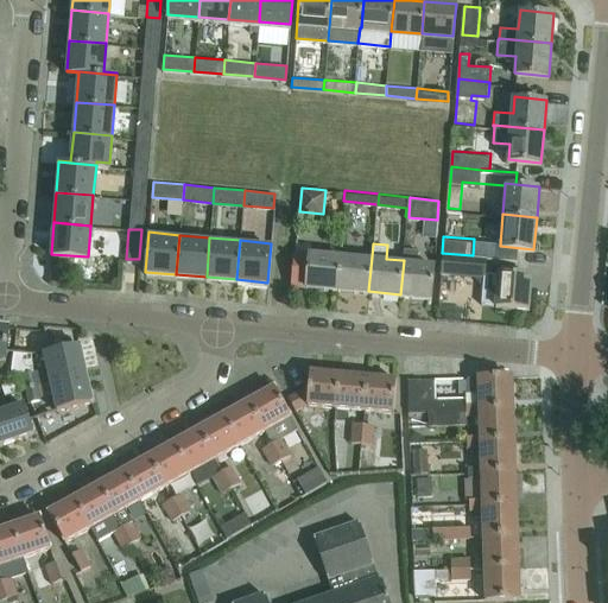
[(404,260),(400,294),(431,298),(434,264),(416,261),(417,248),(404,247),(403,260),(404,260)]
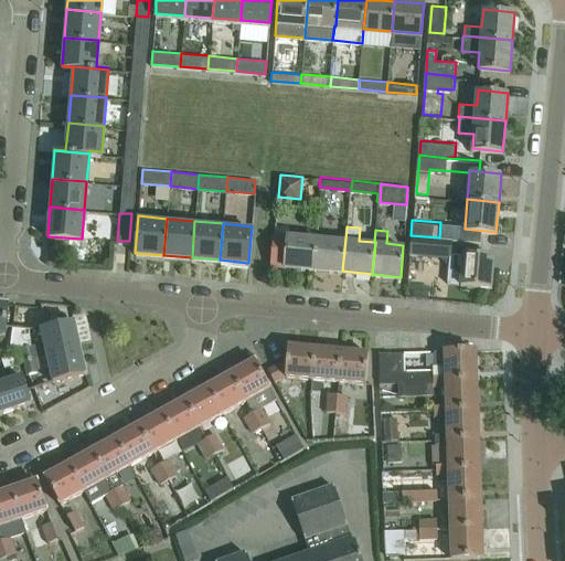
[(315,268),(318,236),(274,232),(270,264),(315,268)]
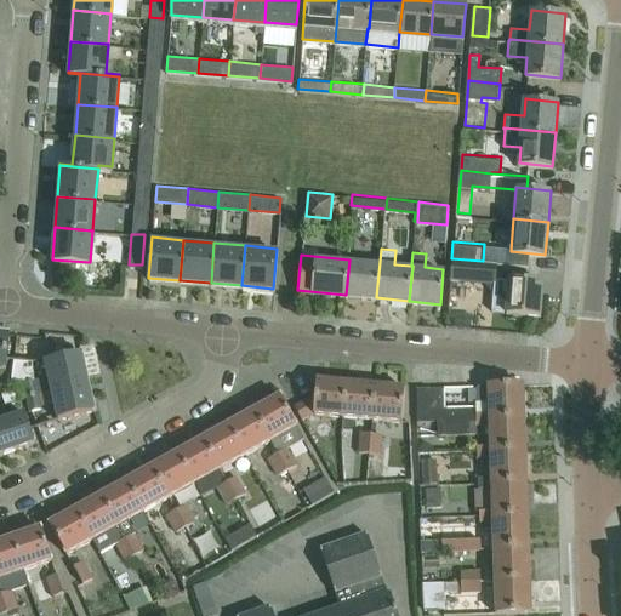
[(496,262),(483,261),(451,258),(449,278),(465,279),(465,275),(494,278),(494,277),(495,277),(496,262)]
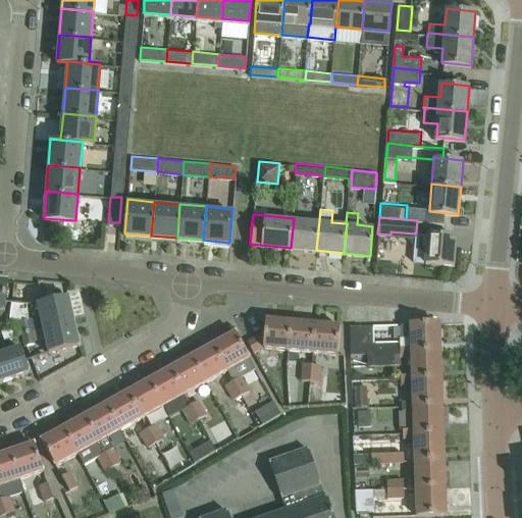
[(316,250),(319,220),(294,218),(291,248),(316,250)]
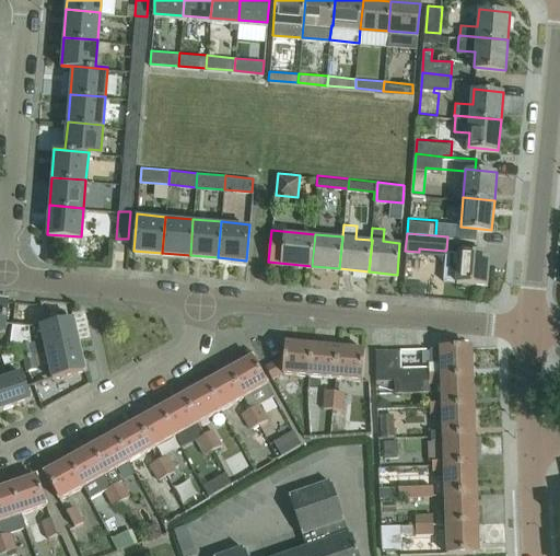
[(489,254),(446,250),(445,250),(445,251),(442,277),(456,279),(456,280),(487,284),(489,254)]
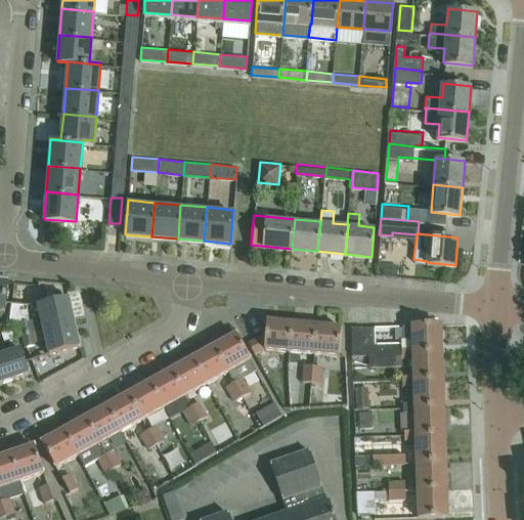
[(22,333),(74,320),(69,296),(38,303),(40,316),(28,318),(27,303),(10,301),(9,318),(18,319),(22,333)]
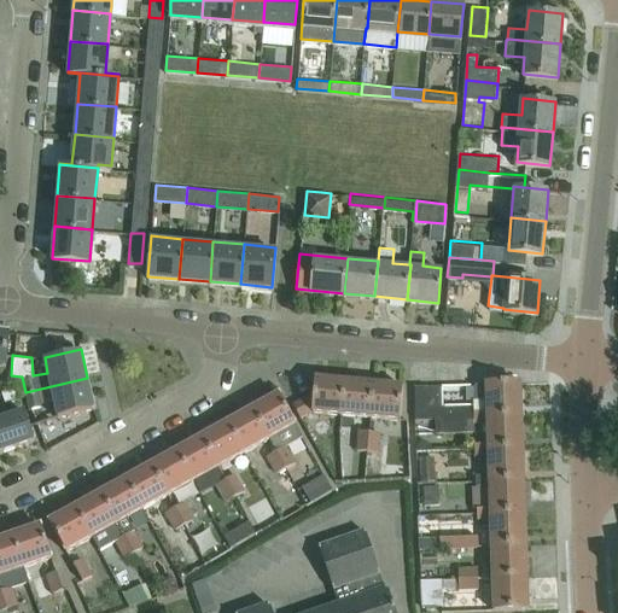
[(343,410),(345,378),(314,375),(313,391),(292,403),(298,414),(310,407),(343,410)]
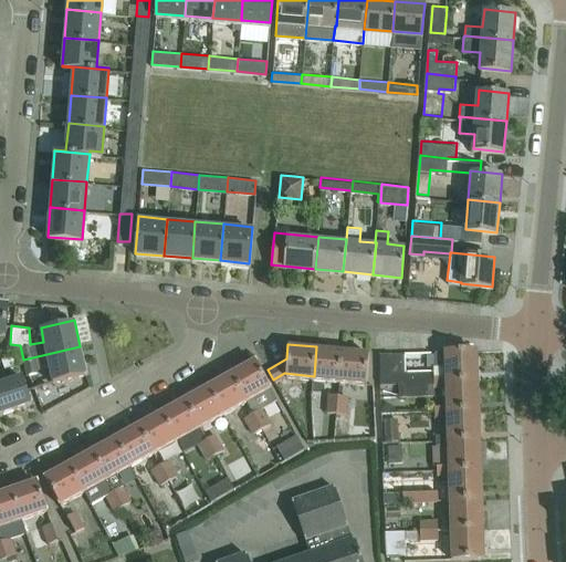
[(80,346),(23,360),(25,373),(38,370),(37,368),(49,366),(52,381),(86,373),(80,346)]
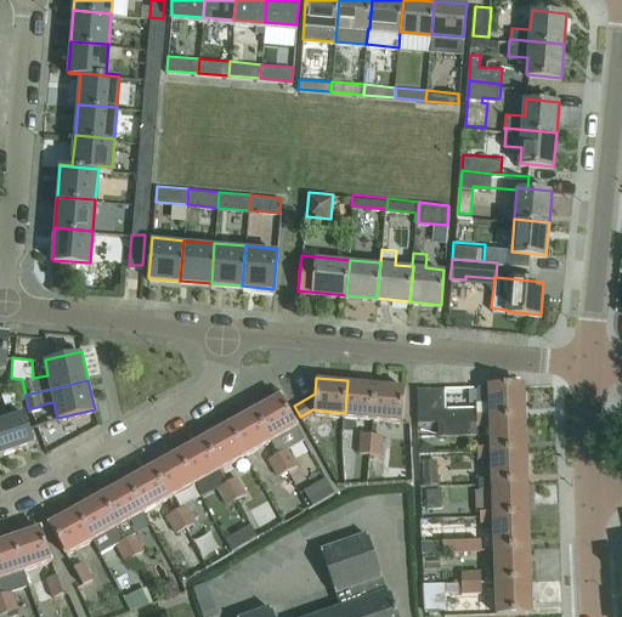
[(374,415),(378,384),(348,380),(345,413),(374,415)]
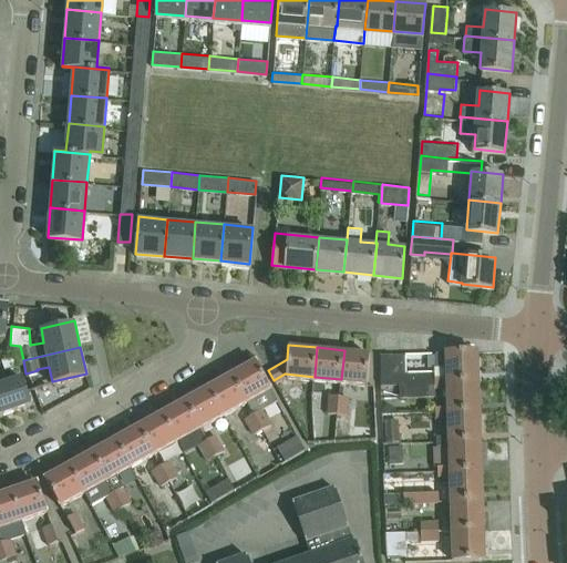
[(446,385),(478,384),(478,349),(445,351),(435,351),(436,366),(446,366),(446,375),(434,376),(434,368),(405,369),(404,351),(381,352),(381,381),(433,380),(433,385),(446,385)]
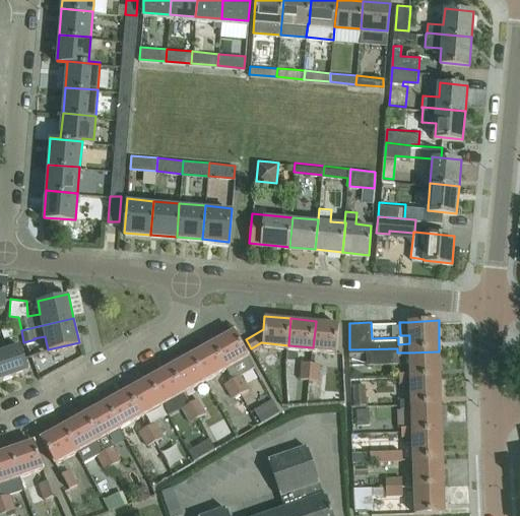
[(316,321),(313,347),(336,349),(338,323),(316,321)]
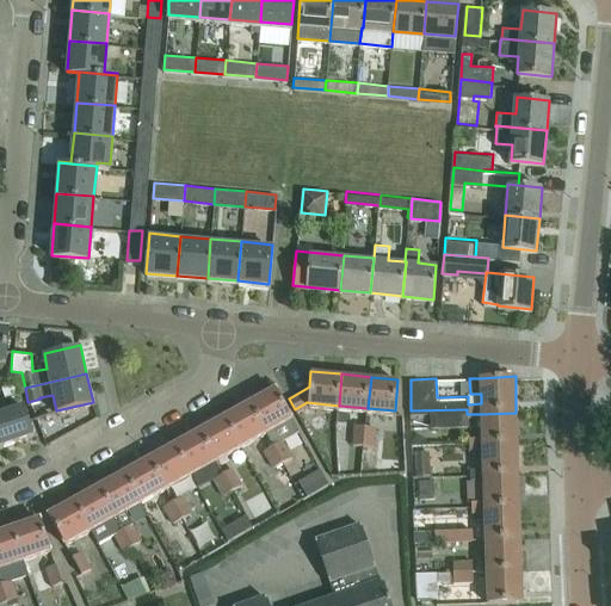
[(1,385),(5,395),(18,390),(14,381),(1,385)]
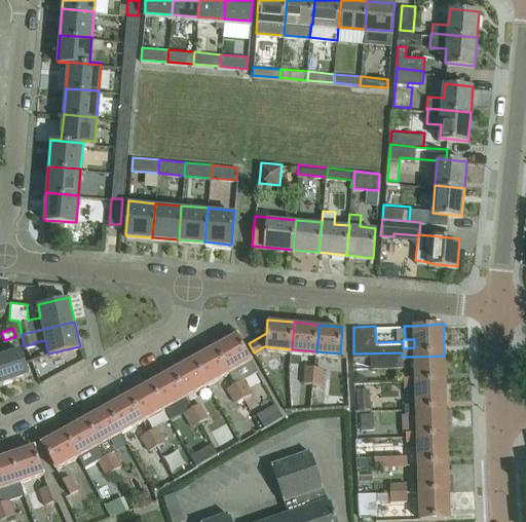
[(236,334),(215,345),(230,372),(235,381),(243,397),(251,393),(242,378),(257,370),(252,360),(247,351),(236,334)]
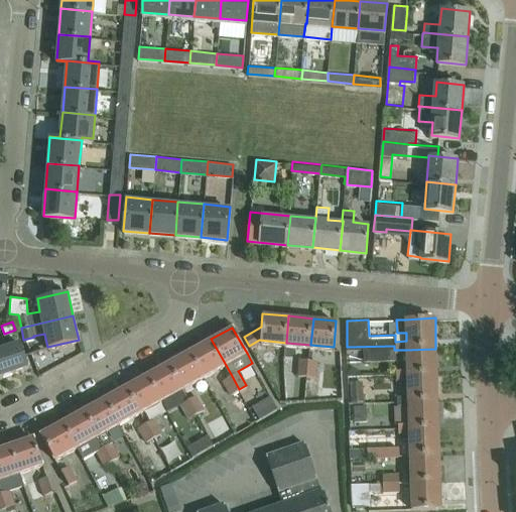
[(206,376),(226,365),(211,339),(190,351),(206,376)]
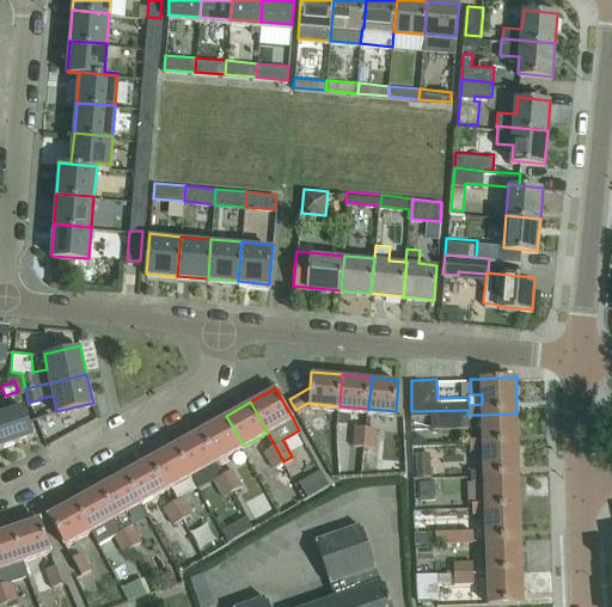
[(0,412),(0,445),(34,434),(23,404),(0,412)]
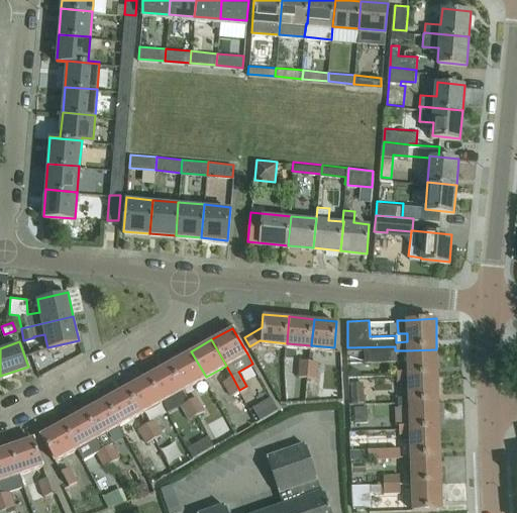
[(396,361),(395,350),(395,346),(347,347),(347,349),(363,348),(363,361),(396,361)]
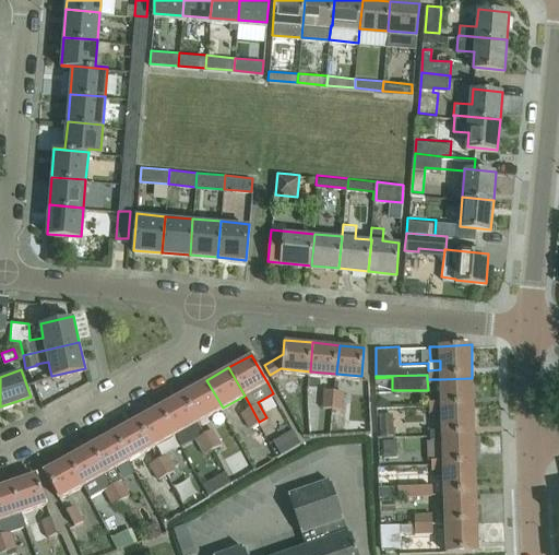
[(428,409),(441,409),(473,408),(472,378),(440,379),(440,399),(428,399),(428,409)]
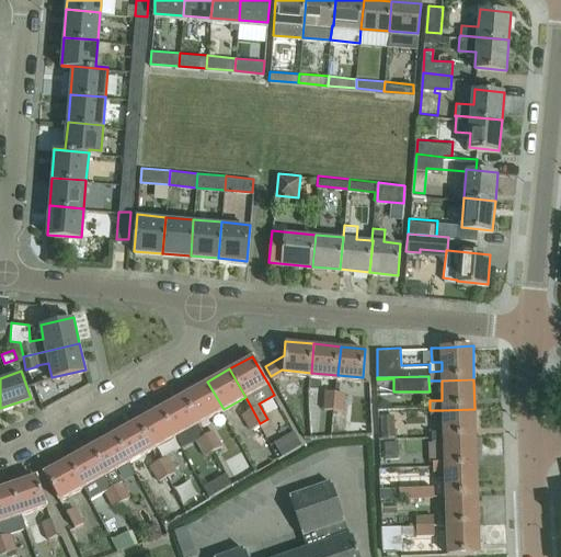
[(199,422),(224,409),(207,382),(184,394),(199,422)]
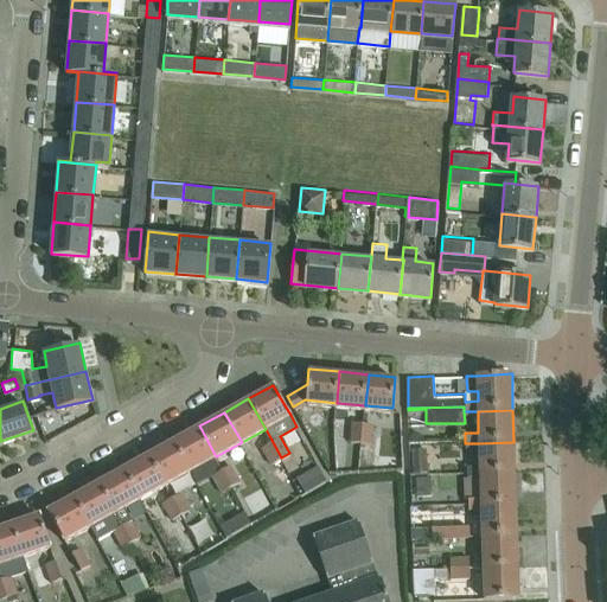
[(364,423),(364,420),(351,418),(349,440),(363,441),(363,440),(364,423)]
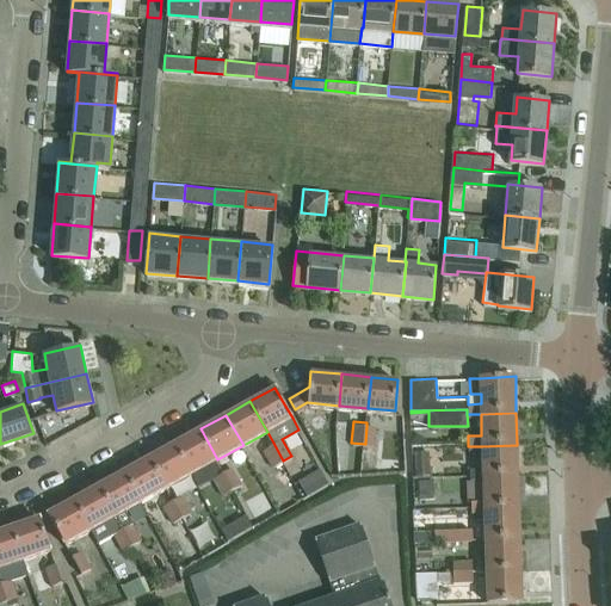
[(376,426),(366,426),(365,443),(375,444),(376,426)]
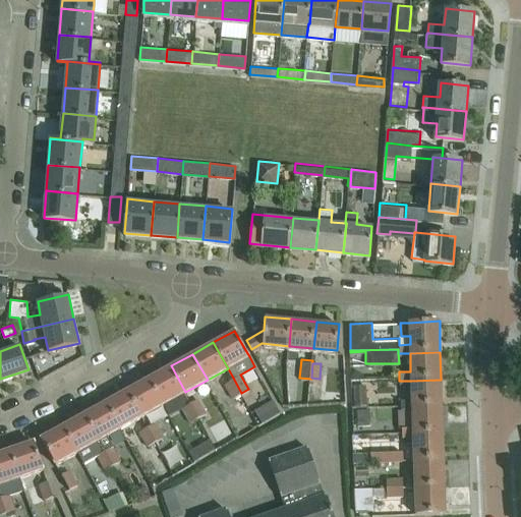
[(163,404),(185,392),(171,365),(149,379),(163,404)]
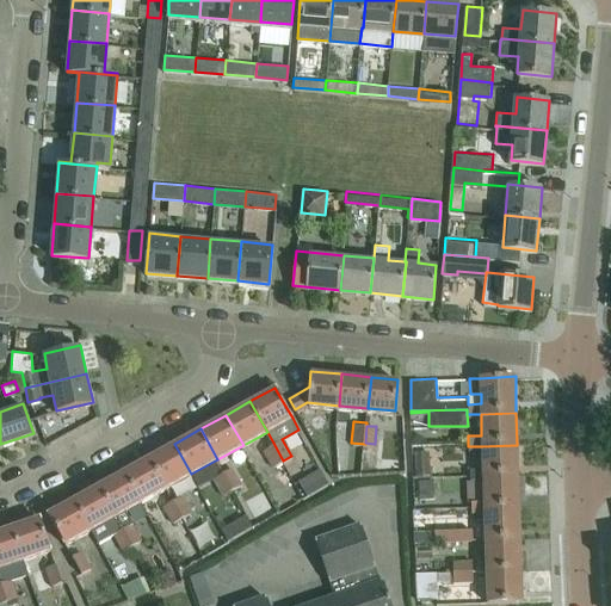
[(439,441),(411,443),(412,475),(420,475),(420,458),(440,457),(439,441)]
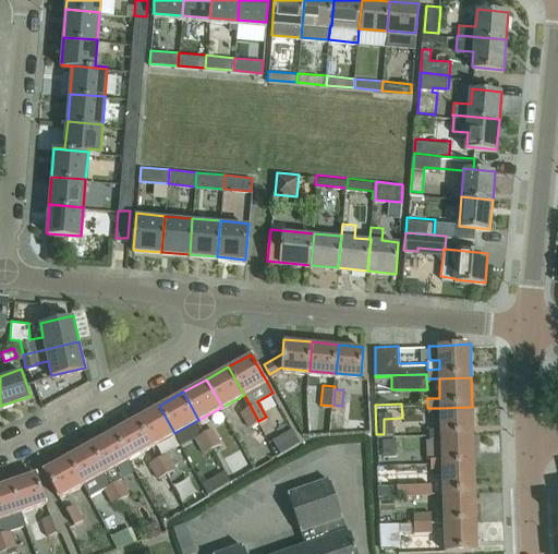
[(262,429),(262,428),(250,405),(240,410),(249,426),(257,421),(262,429)]
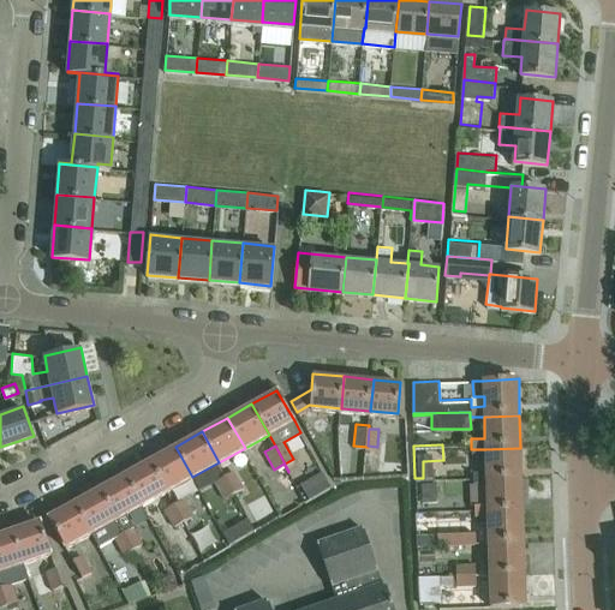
[(167,491),(192,477),(175,447),(150,460),(167,491)]
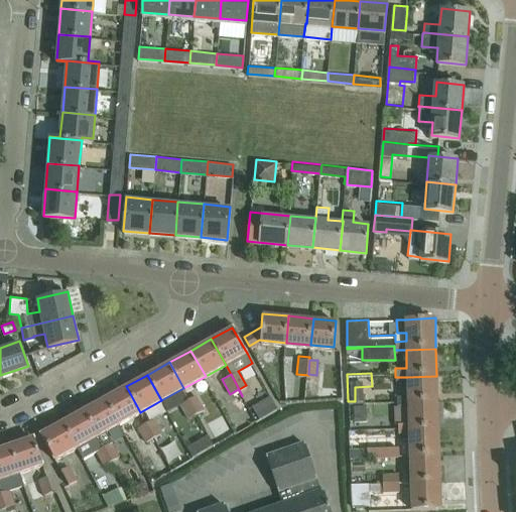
[(407,404),(437,403),(436,376),(407,377),(407,395),(389,396),(390,402),(396,401),(396,404),(407,404)]
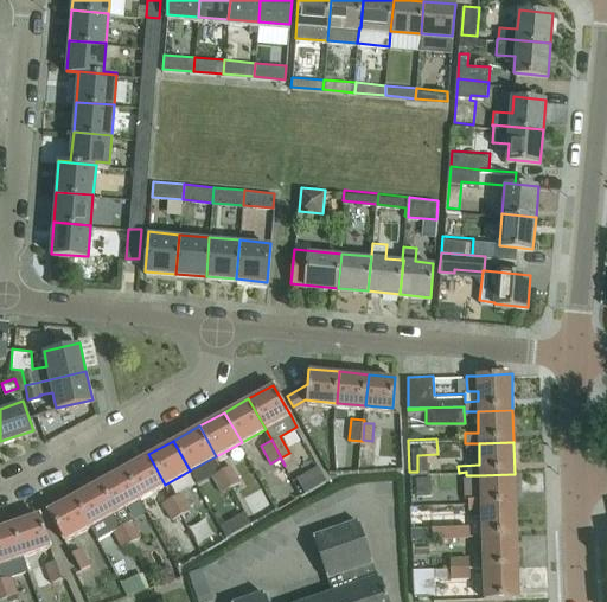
[(140,499),(165,485),(148,454),(123,468),(140,499)]
